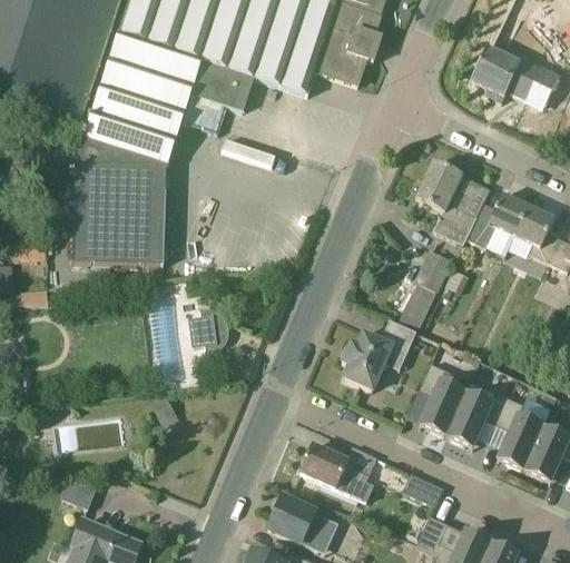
[(0,0),(0,92),(80,119),(119,0),(0,0)]
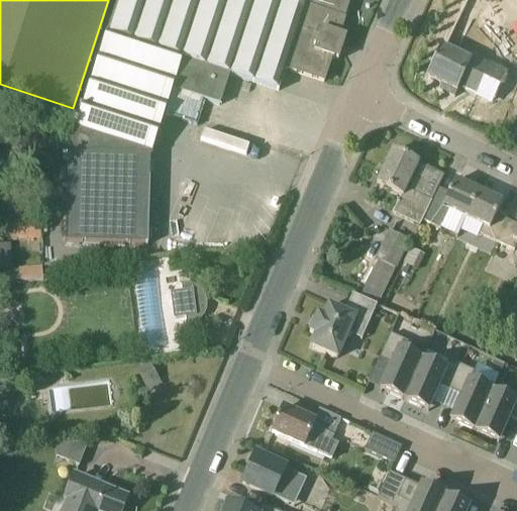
[(115,0),(74,124),(150,150),(173,85),(219,100),(228,70),(235,72),(278,87),(285,65),(323,78),(331,54),(337,56),(345,33),(339,31),(344,15),(343,14),(347,0),(115,0)]
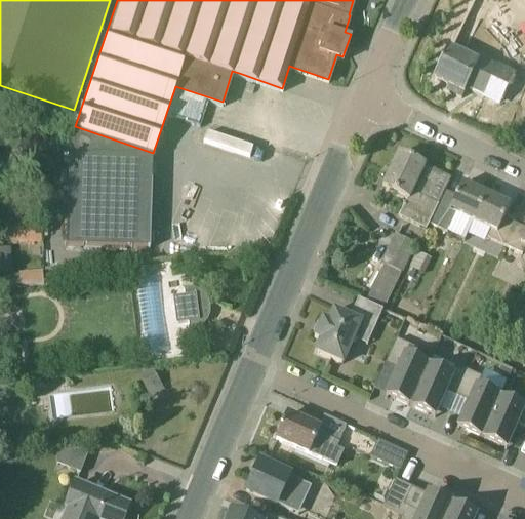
[(494,63),(479,54),(477,58),(448,45),(434,74),(462,88),(473,66),(488,74),(494,63)]
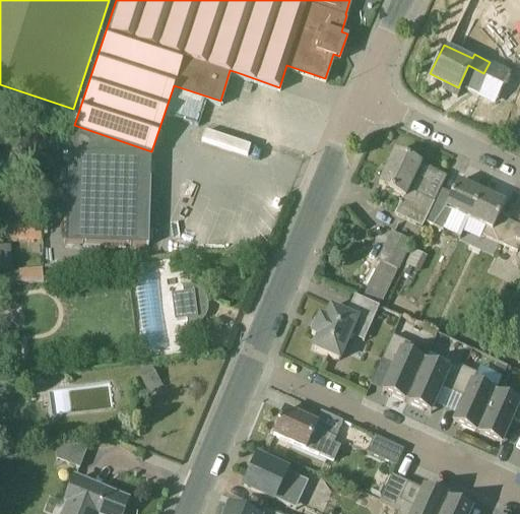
[(201,127),(197,138),(244,153),(247,142),(201,127)]
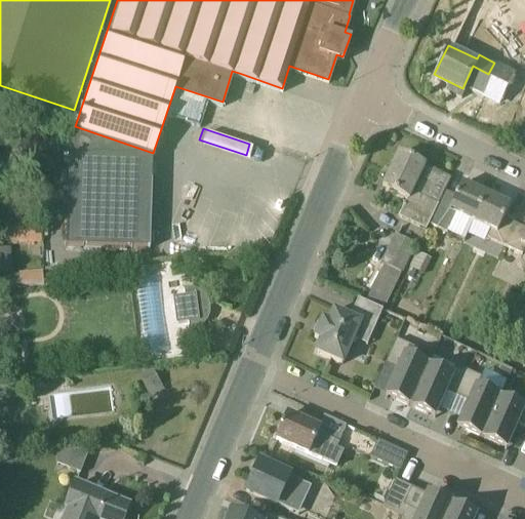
[(429,220),(450,173),(398,150),(382,184),(407,195),(399,212),(426,225),(429,220)]
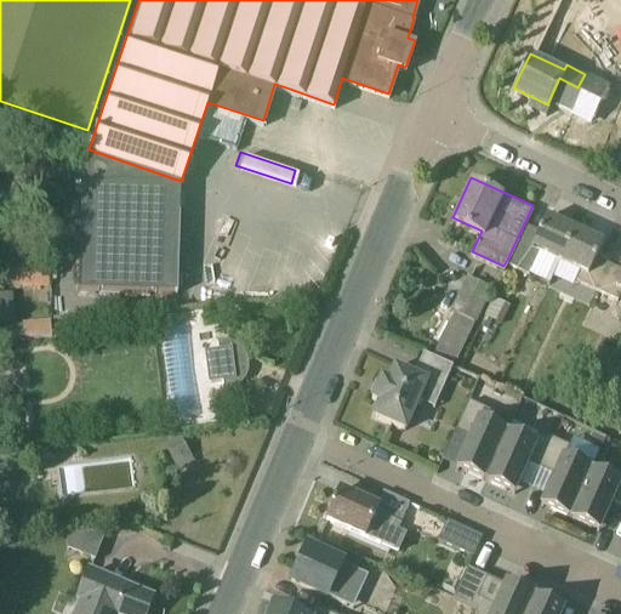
[(559,259),(575,226),(545,211),(537,227),(525,222),(534,206),(533,205),(507,260),(550,279),(559,259)]
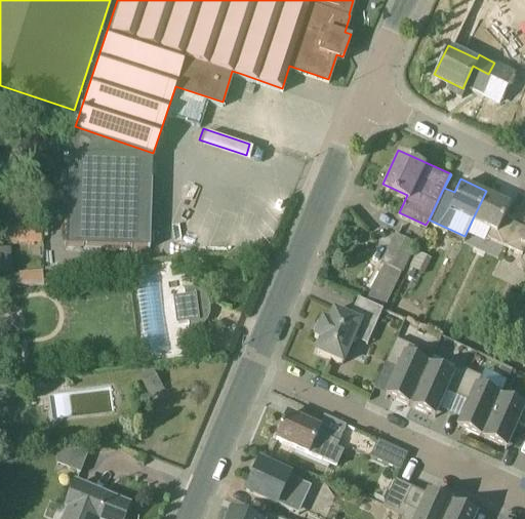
[(485,233),(488,234),(502,241),(513,218),(503,213),(510,201),(486,191),(473,218),(488,226),(485,233)]
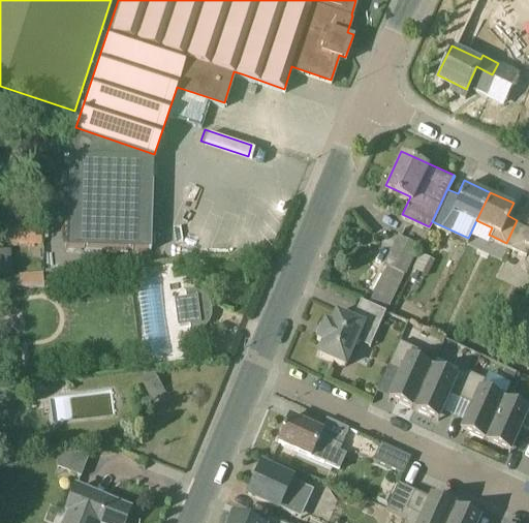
[(243,242),(248,209),(223,205),(218,237),(228,238),(228,240),(243,242)]
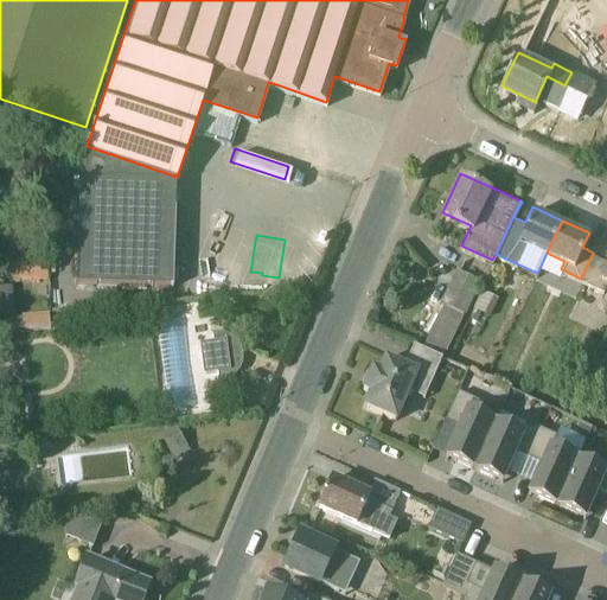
[(0,247),(0,274),(48,275),(48,248),(0,247)]
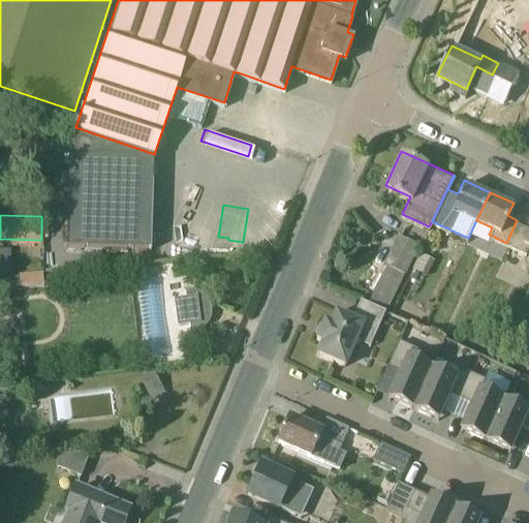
[(528,225),(517,220),(506,243),(526,252),(528,245),(528,225)]
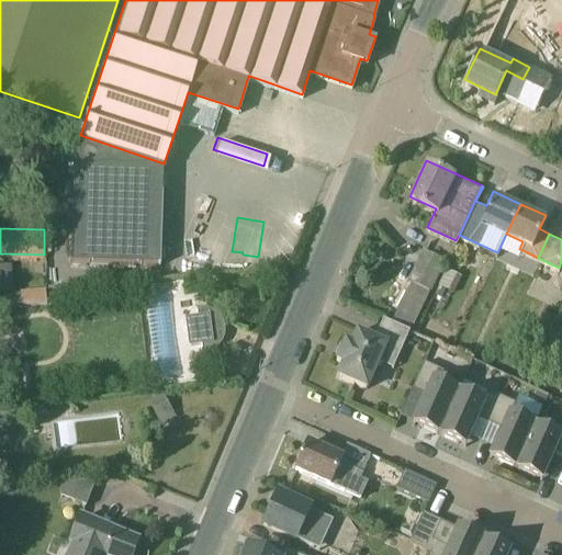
[(393,313),(412,321),(427,286),(431,289),(446,255),(423,245),(408,278),(409,279),(393,313)]
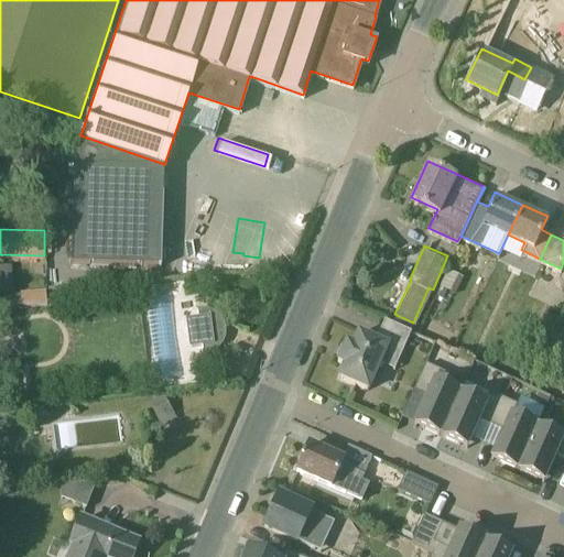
[(8,261),(0,262),(0,287),(13,286),(10,261),(8,261)]
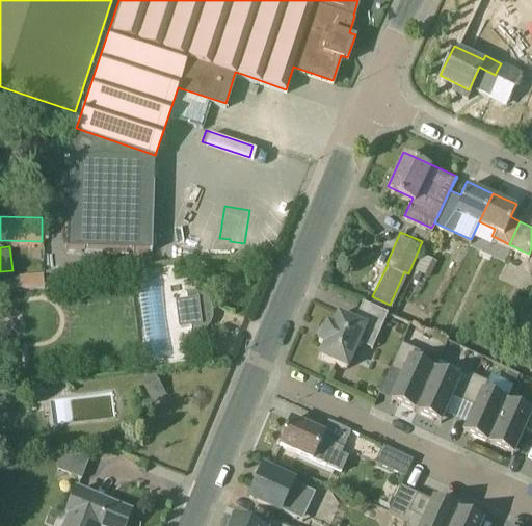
[(423,252),(411,275),(417,279),(421,270),(429,273),(437,258),(423,252)]
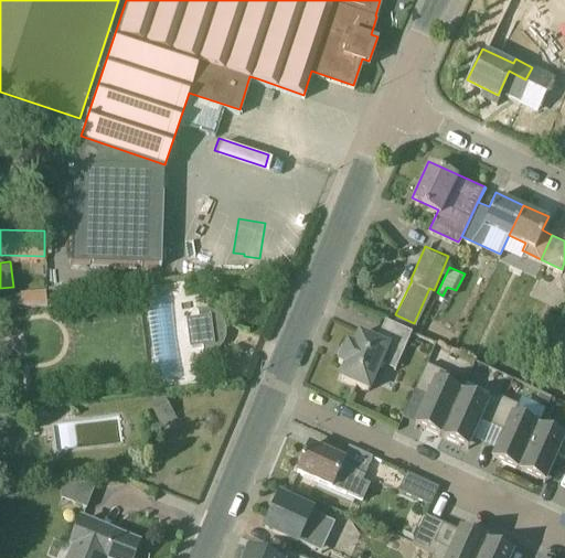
[(46,287),(21,288),(21,299),(46,299),(46,287)]
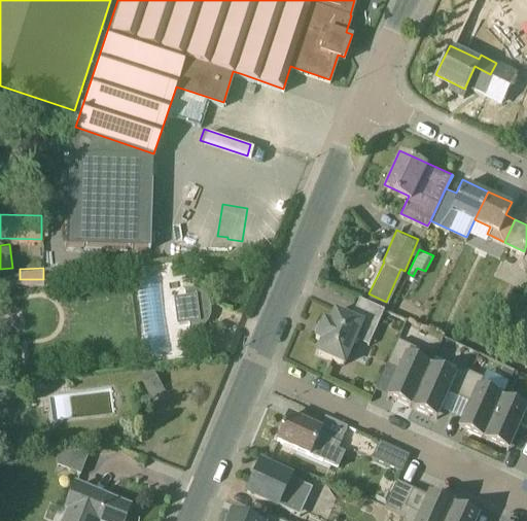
[(186,284),(184,284),(185,293),(175,296),(178,320),(188,318),(189,327),(191,327),(195,327),(197,326),(200,325),(202,323),(204,322),(205,320),(207,318),(208,316),(209,313),(210,311),(210,309),(211,306),(210,304),(210,301),(209,299),(208,296),(207,293),(205,291),(204,289),(202,288),(199,286),(197,285),(195,285),(191,284),(189,284),(186,284)]
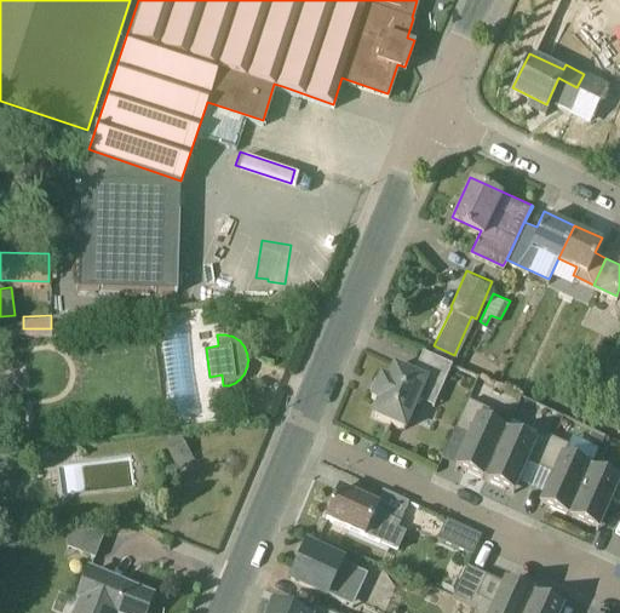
[(388,376),(380,372),(371,393),(378,396),(372,411),(403,424),(425,377),(441,384),(452,360),(423,347),(412,370),(394,362),(388,376)]
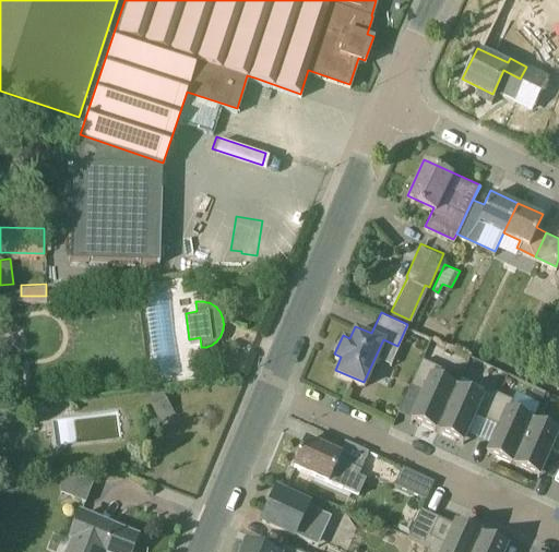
[(558,371),(558,350),(554,348),(545,364),(558,371)]
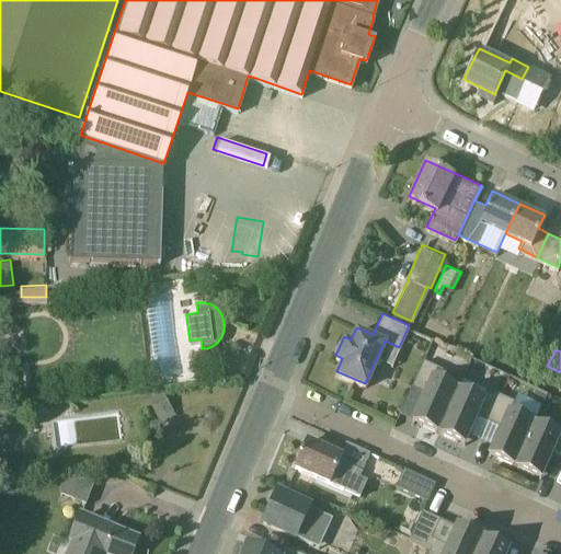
[(433,374),(437,364),(423,357),(411,384),(424,390),(412,417),(438,429),(457,385),(433,374)]
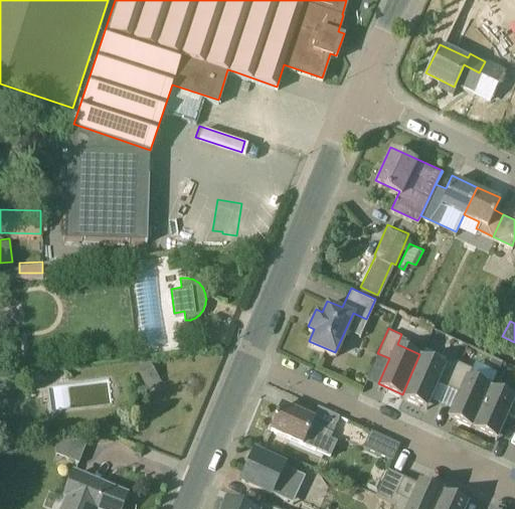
[(447,355),(443,364),(419,354),(402,394),(425,405),(438,379),(449,384),(459,360),(447,355)]
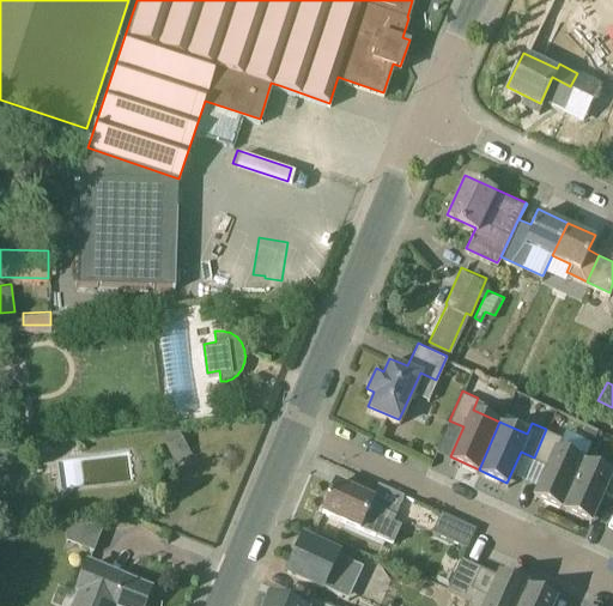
[(161,436),(176,460),(192,450),(176,425),(161,436)]
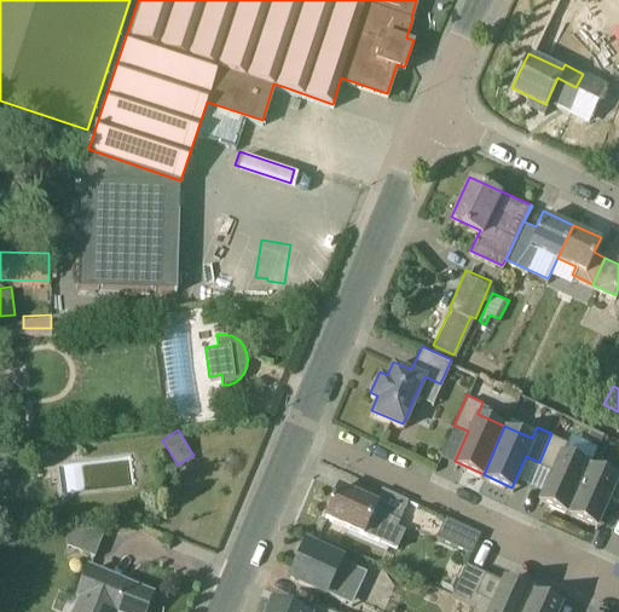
[(565,445),(567,440),(551,433),(539,462),(553,468),(539,500),(567,512),(593,457),(565,445)]
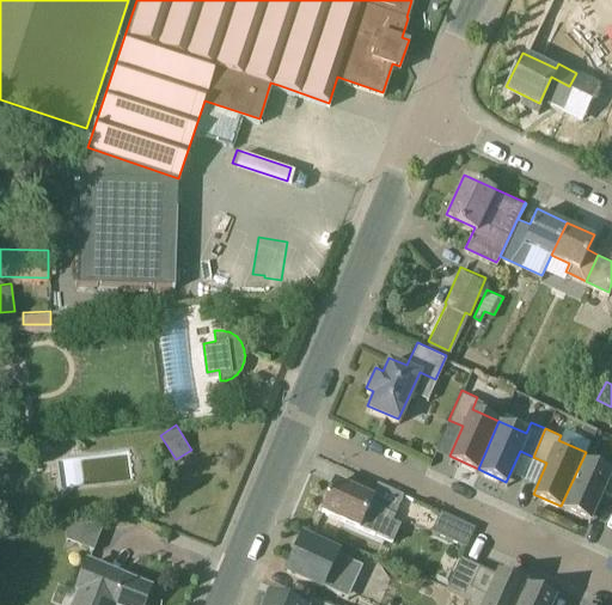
[(611,464),(586,452),(561,506),(589,519),(603,488),(611,492),(611,464)]
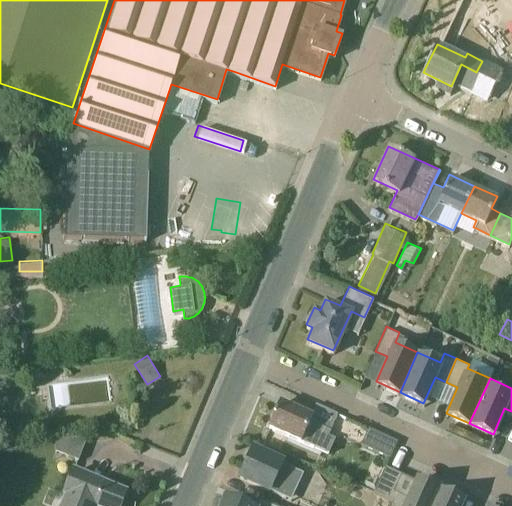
[(315,400),(310,413),(280,399),(275,410),(274,409),(273,414),(274,414),(269,425),(287,433),(328,450),(335,435),(327,432),(337,410),(315,400)]
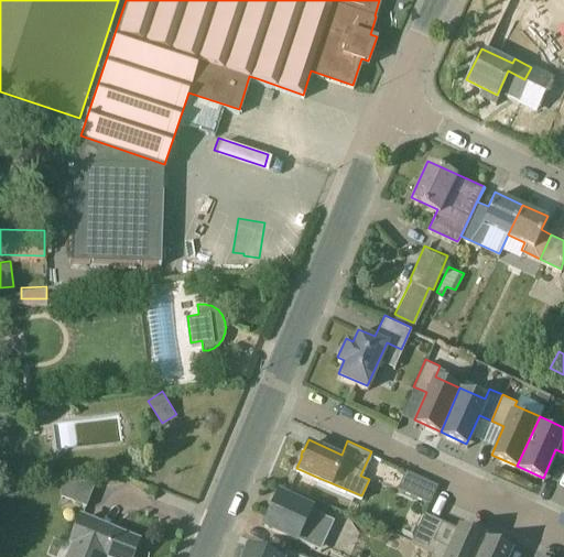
[(429,501),(437,482),(405,468),(397,485),(429,501)]
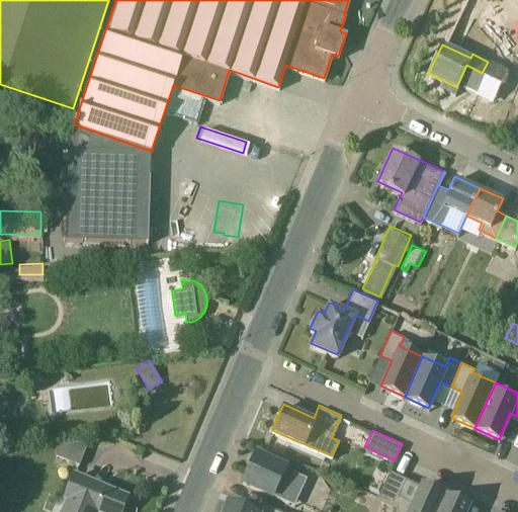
[(55,441),(56,453),(79,462),(89,438),(55,441)]
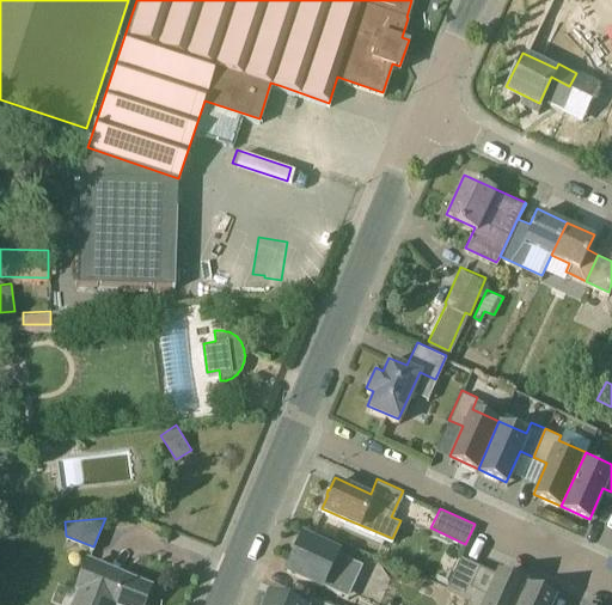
[(337,550),(301,533),(287,567),(322,582),(341,591),(355,558),(337,550)]
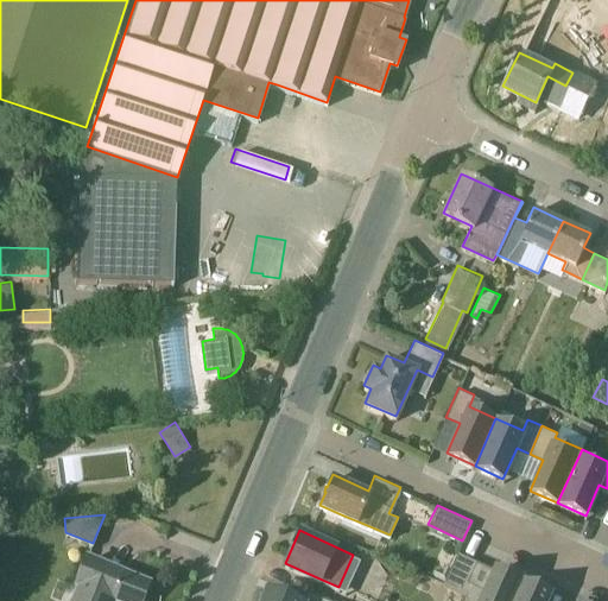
[(124,600),(139,600),(149,580),(150,577),(84,551),(73,581),(76,583),(68,600),(111,600),(113,596),(124,600)]
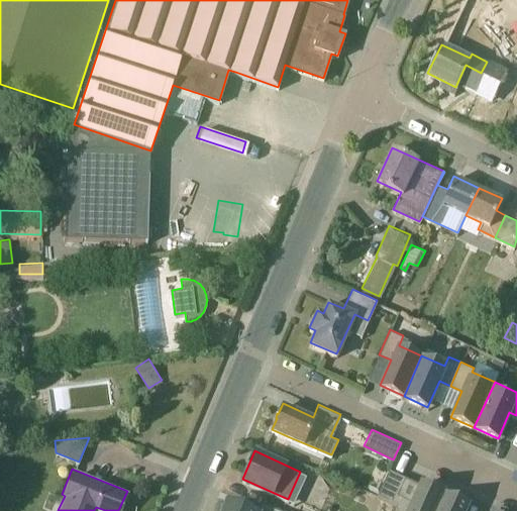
[(405,476),(389,469),(377,494),(396,503),(392,510),(435,510),(444,492),(420,482),(412,501),(397,494),(405,476)]
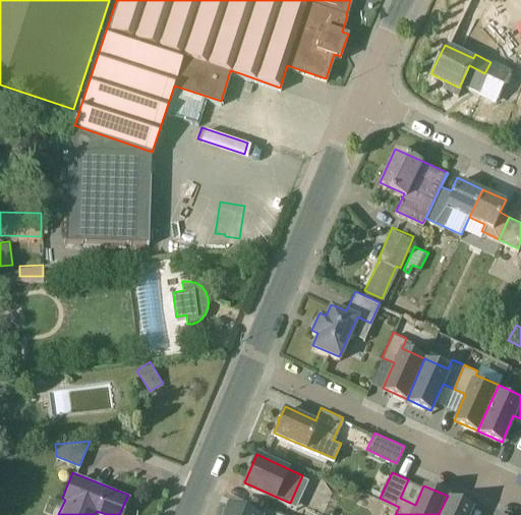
[(468,514),(472,507),(448,496),(439,514),(468,514)]
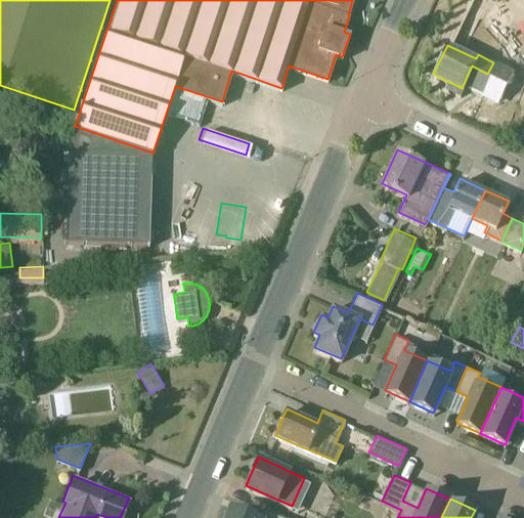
[(287,517),(265,510),(262,517),(261,517),(229,506),(223,517),(287,517)]
